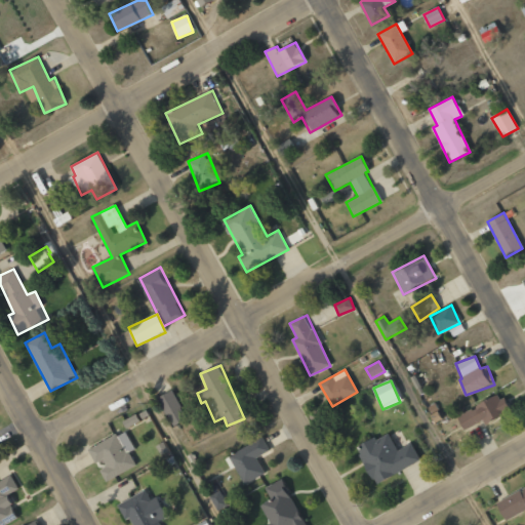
[(172,427),(188,419),(173,390),(158,398),(172,427)]
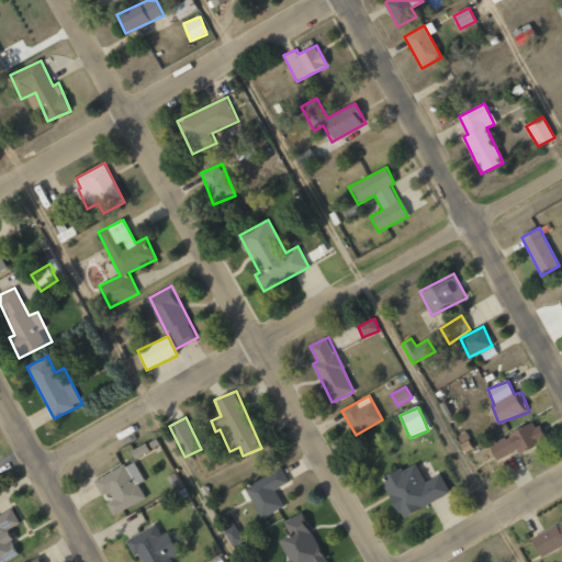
[(489,445),(495,461),(517,451),(518,453),(546,441),(536,423),(489,445)]
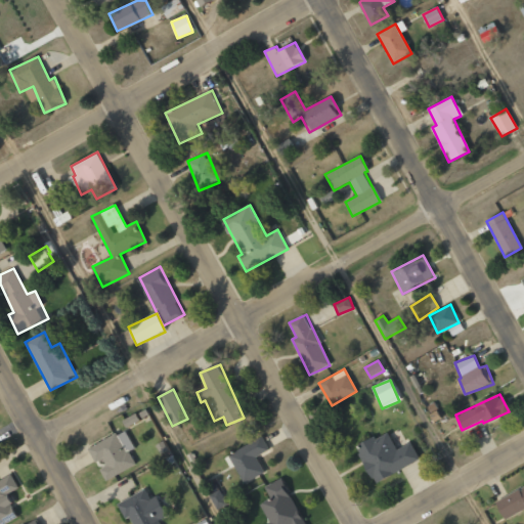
[(122,421),(125,429),(140,422),(136,413),(122,421)]
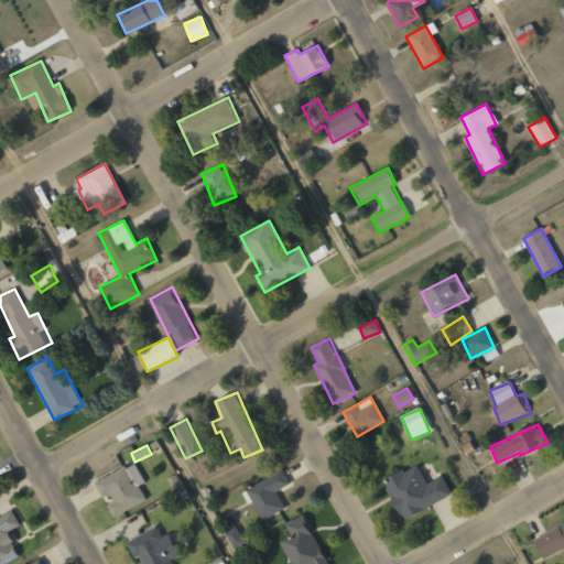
[(147,501),(139,485),(144,483),(136,463),(95,483),(105,501),(106,501),(114,517),(147,501)]
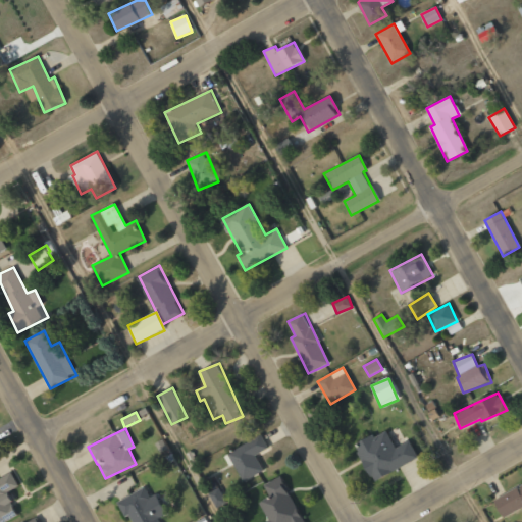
[(418,460),(410,441),(394,448),(386,430),(354,445),(371,481),(418,460)]
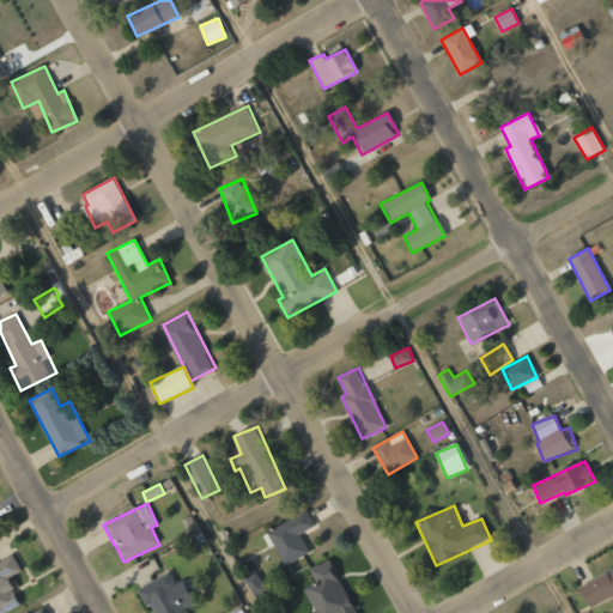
[(267,530),(284,565),(309,554),(299,533),(314,527),(308,513),(267,530)]
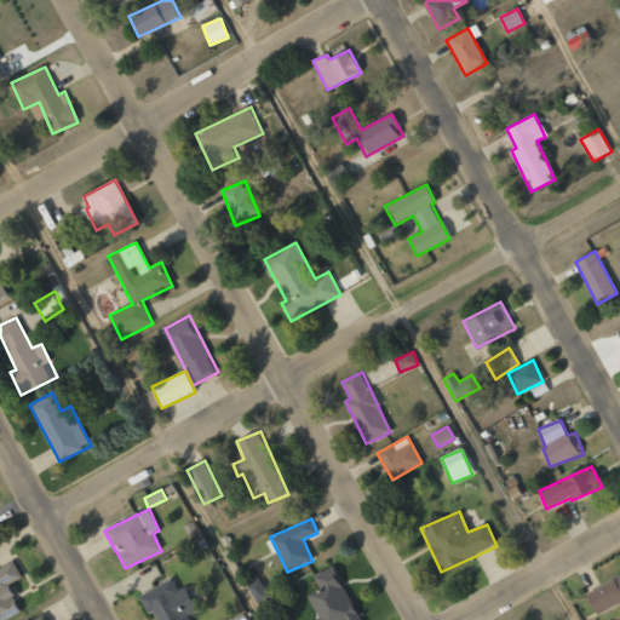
[(0,569),(0,619),(3,619),(21,612),(7,585),(22,578),(15,563),(0,569)]
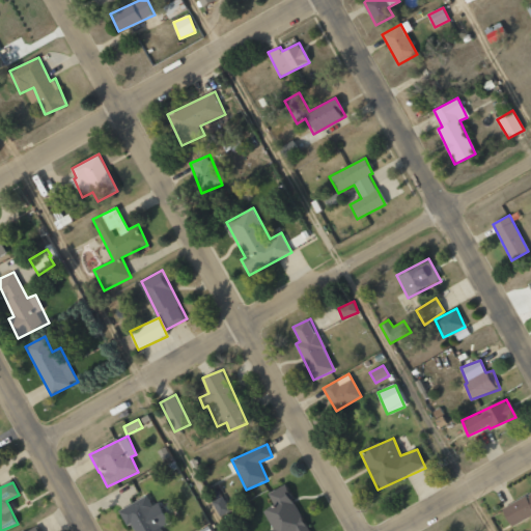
[(308,530),(285,484),(269,493),(275,505),(263,510),(273,530),(271,530),(308,530)]
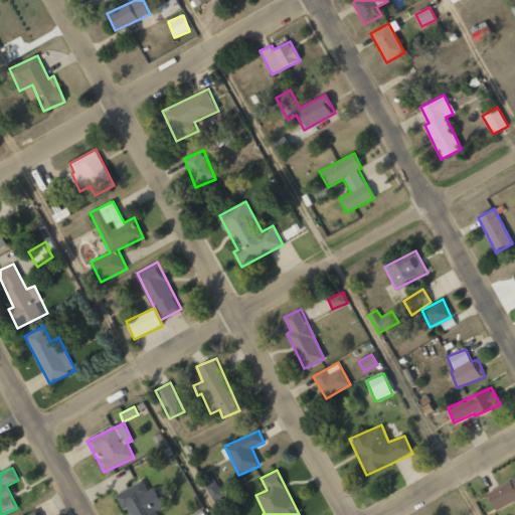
[(514,478),(487,493),(495,510),(514,500),(514,478)]
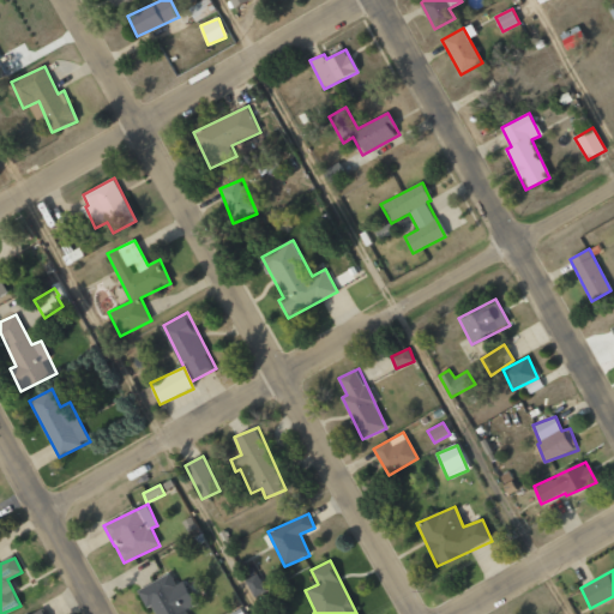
[(154,613),(188,613),(186,609),(196,605),(184,581),(176,584),(170,573),(137,590),(146,609),(151,607),(154,613)]
